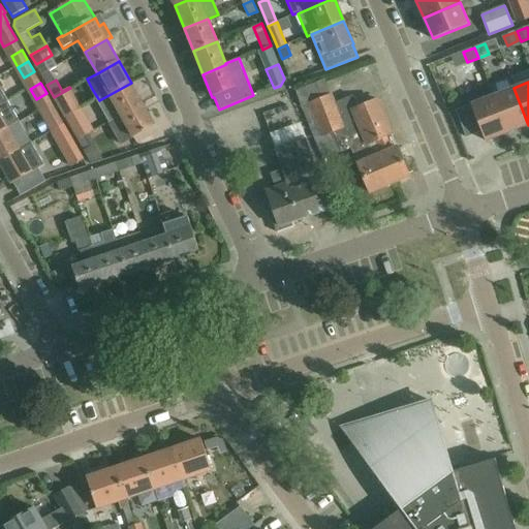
[(131,83),(99,100),(98,101),(111,123),(115,121),(122,117),(144,104),(131,83)]
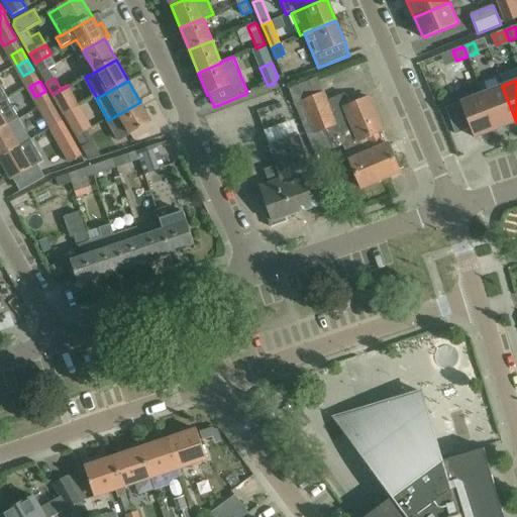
[(478,85),(457,93),(475,137),(496,129),(482,94),(478,85)]
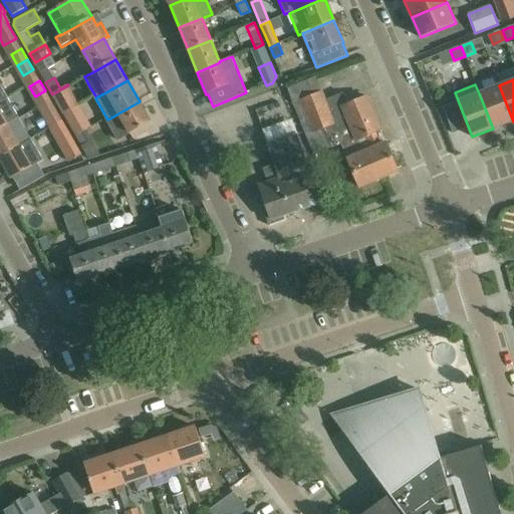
[(68,85),(52,94),(64,116),(80,107),(68,85)]
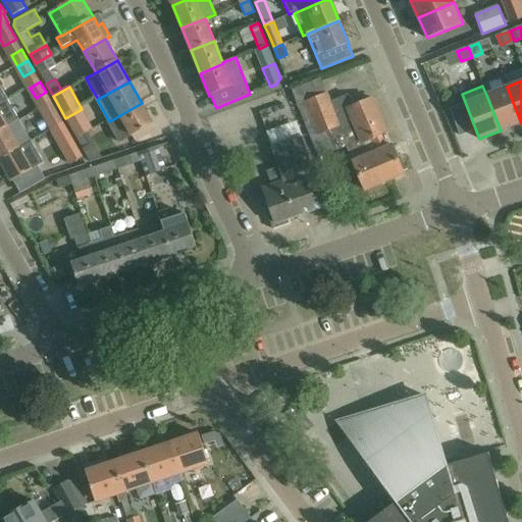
[(521,123),(507,87),(486,95),(501,131),(521,123)]
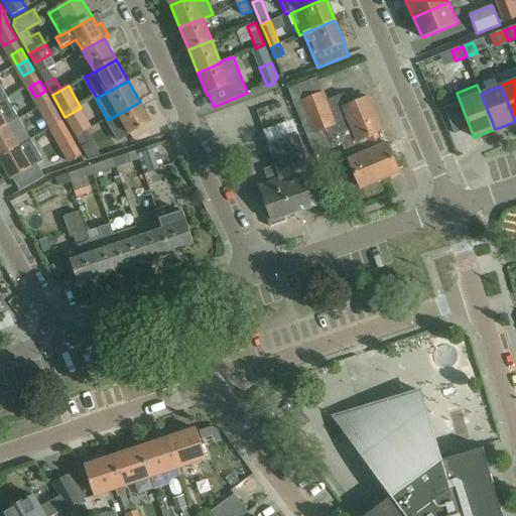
[(333,148),(343,144),(361,187),(364,186),(365,188),(375,184),(374,181),(399,171),(392,153),(390,154),(387,147),(389,146),(368,97),(346,106),(341,95),(326,101),(323,93),(301,101),(315,133),(325,129),(333,148)]
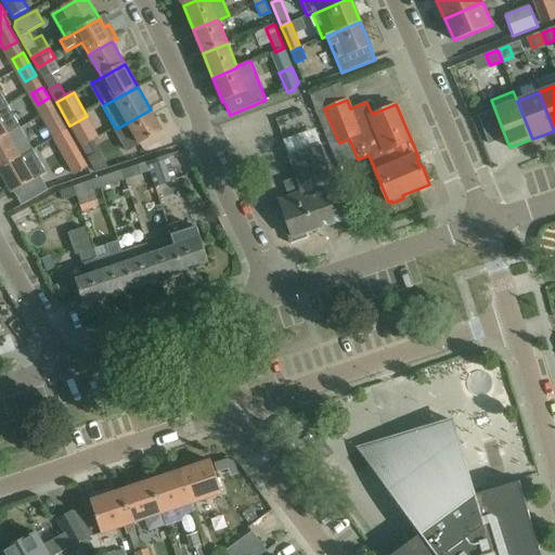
[(151,110),(128,123),(140,145),(164,132),(151,110)]
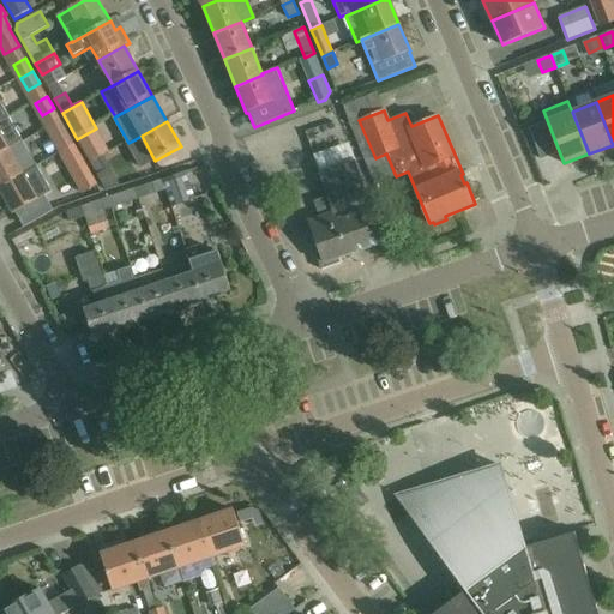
[(52,136),(61,154),(76,146),(65,128),(52,136)]
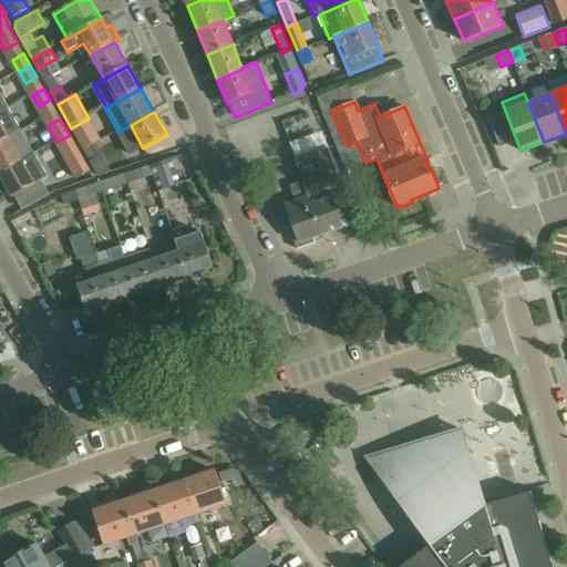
[(89,119),(71,129),(84,150),(93,145),(101,141),(89,119)]
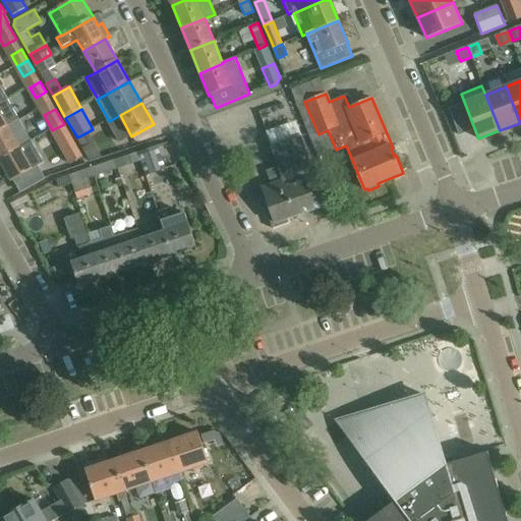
[(8,125),(0,110),(0,131),(9,127),(8,125)]
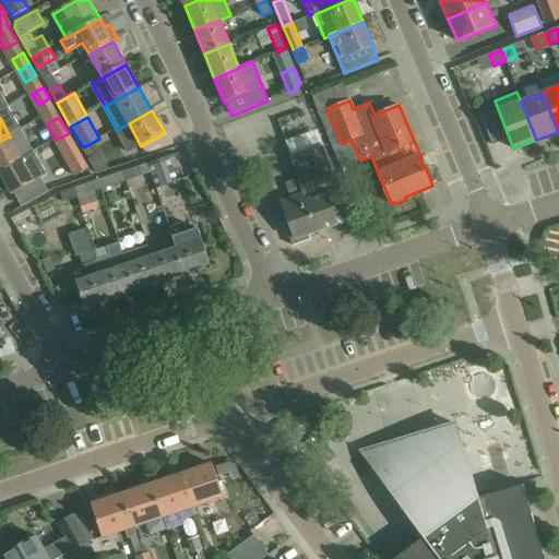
[(21,128),(9,134),(10,137),(0,141),(0,171),(35,152),(34,152),(35,151),(21,128)]
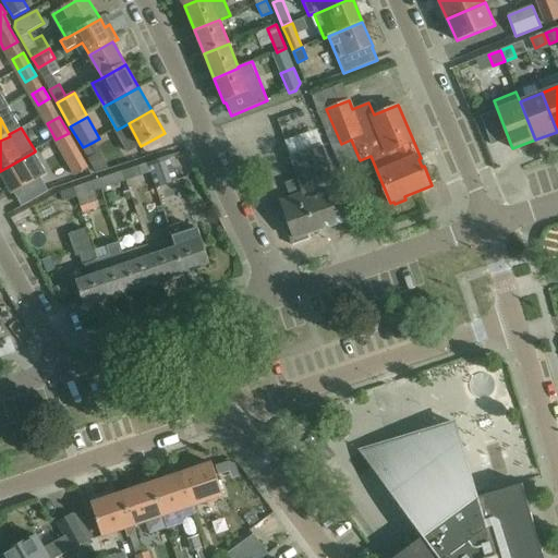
[(56,140),(55,141),(75,178),(88,170),(69,133),(56,140)]
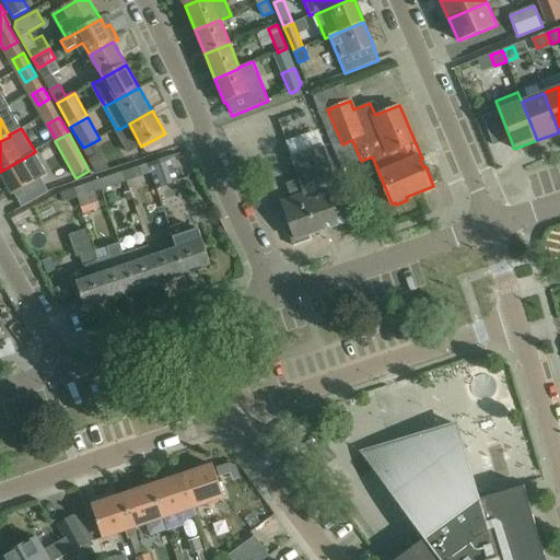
[(98,154),(92,143),(83,148),(90,160),(98,154)]
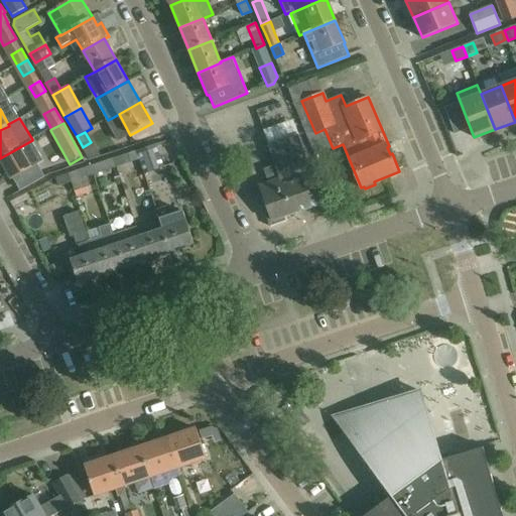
[(285,216),(321,203),(297,135),(269,145),(276,165),(265,169),(270,182),(273,181),(285,216)]
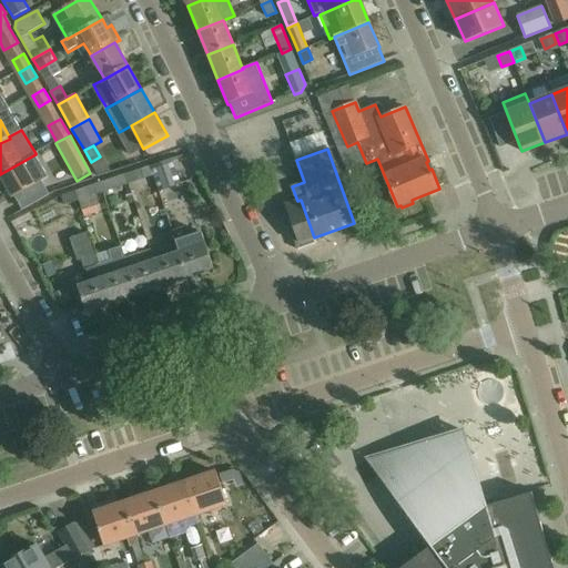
[(0,174),(0,175),(13,199),(49,178),(36,154),(0,174)]
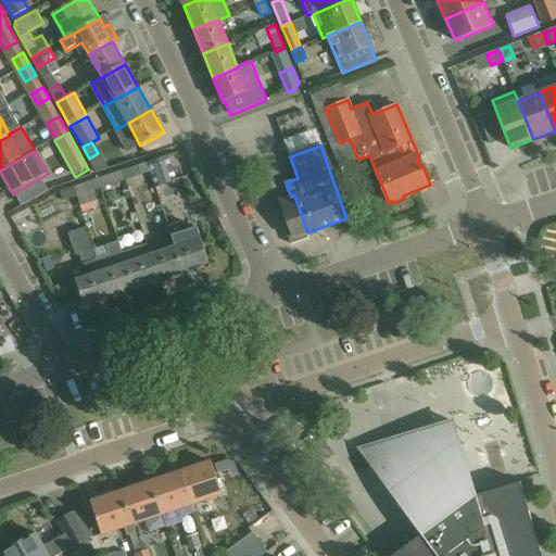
[(156,188),(177,181),(168,155),(148,161),(151,172),(156,188)]
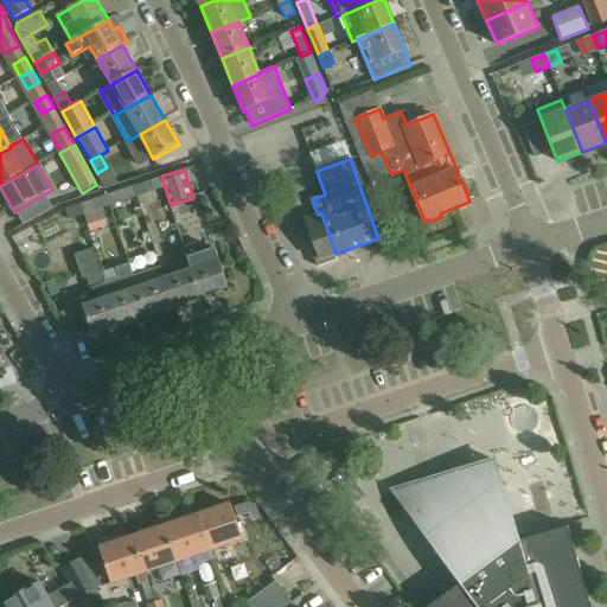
[(165,187),(161,176),(132,186),(136,197),(165,187)]
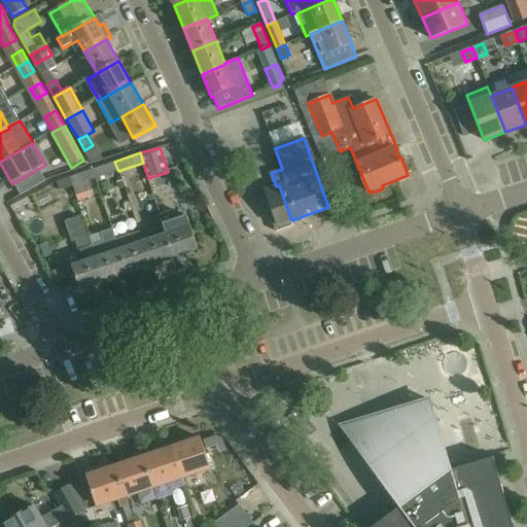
[(114,162),(92,170),(95,179),(118,171),(114,162)]
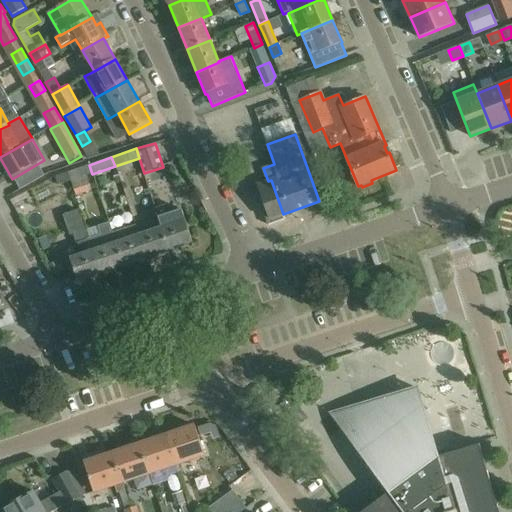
[(92,174),(89,165),(66,172),(69,182),(71,181),(76,195),(92,190),(87,175),(92,174)]
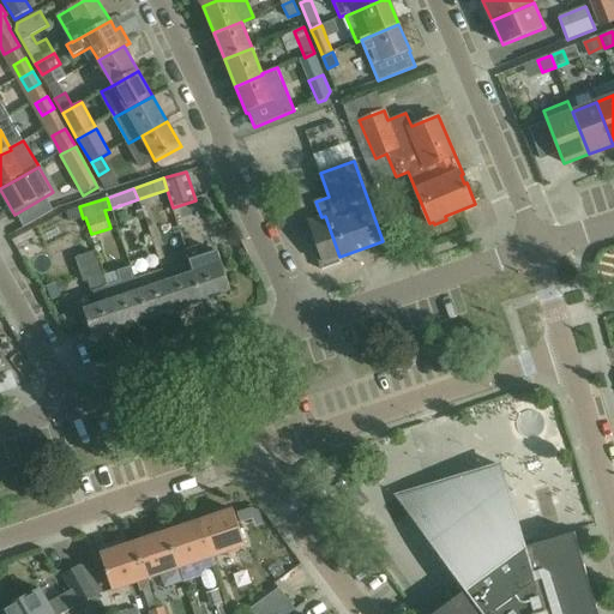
[(79,206),(66,211),(71,222),(83,218),(79,206)]
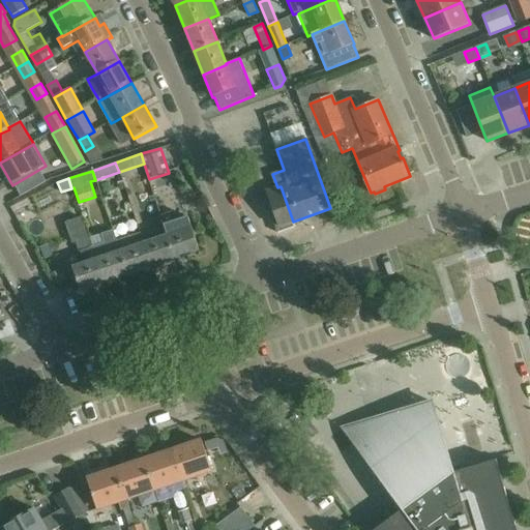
[(277,187),(267,192),(276,218),(273,219),(277,232),(294,226),(293,222),(281,186),(277,187)]
